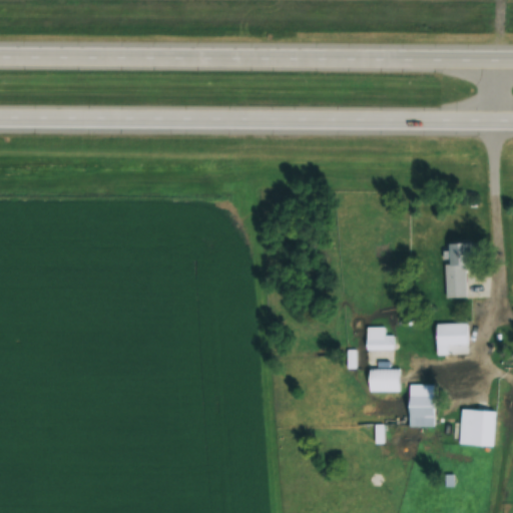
[(469,346),(469,324),(434,324),(434,346),(469,346)]
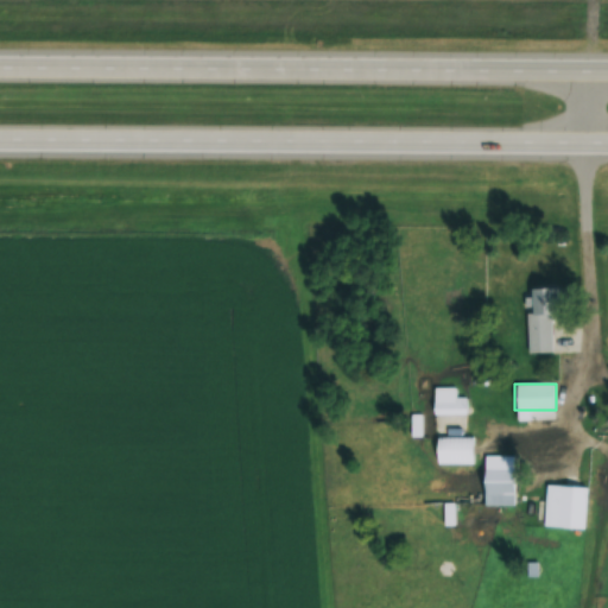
[(455,388),(434,388),(434,405),(455,405),(455,388)]
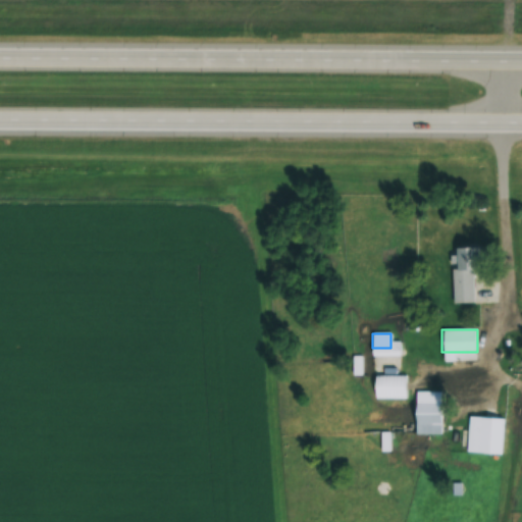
[(405,359),(371,359),(371,369),(405,369),(405,359)]
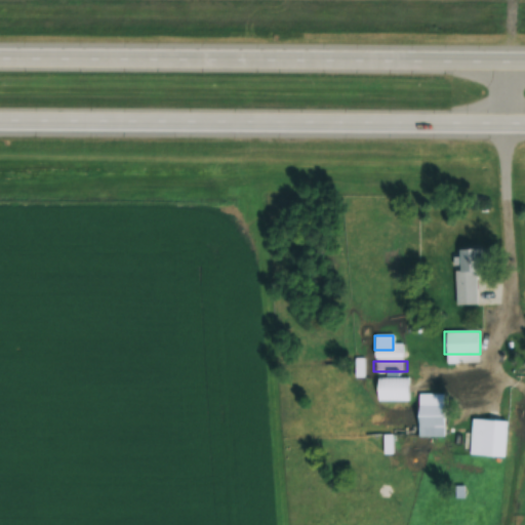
[(376,402),(410,402),(410,377),(376,377),(376,402)]
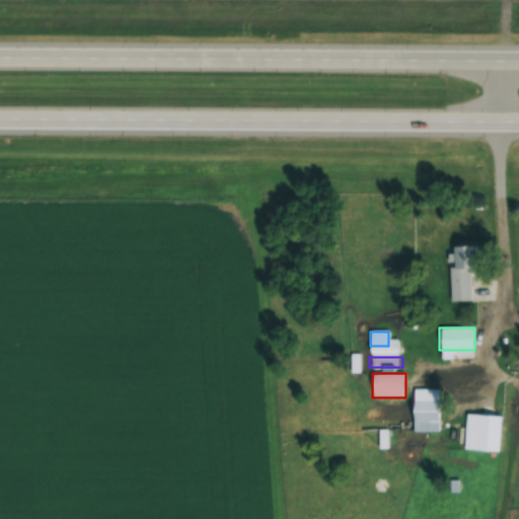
[(414,433),(442,433),(442,389),(414,389),(414,433)]
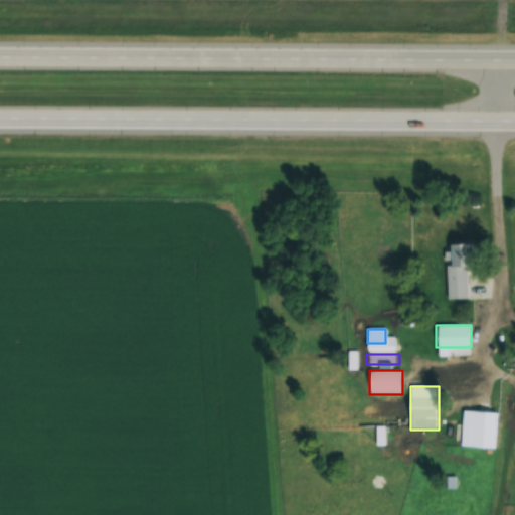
[(498,449),(498,411),(473,411),(473,449),(498,449)]
